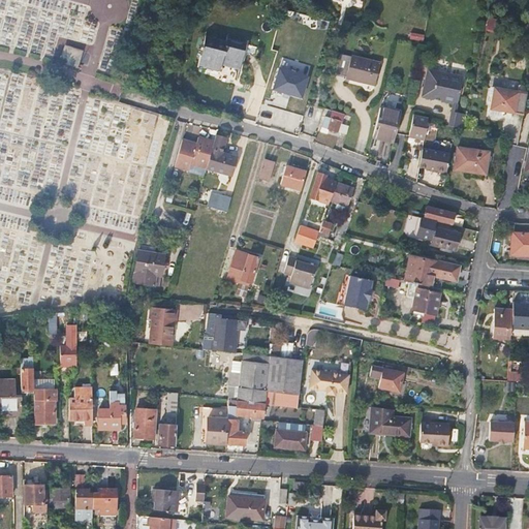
[(489,19),(486,30),(497,33),(500,22),(489,19)]
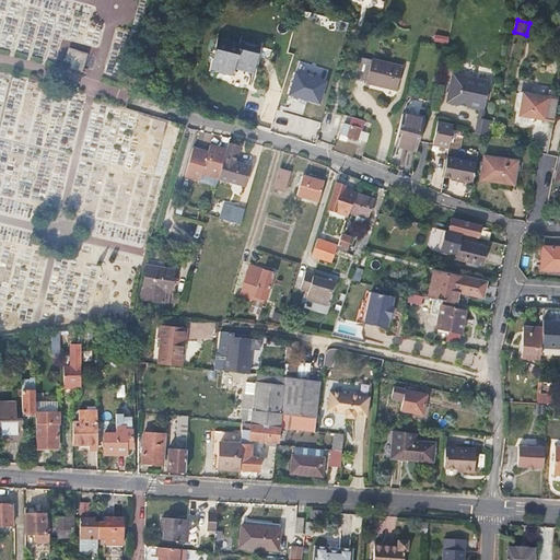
[(435,34),(434,42),(448,44),(450,37),(435,34)]
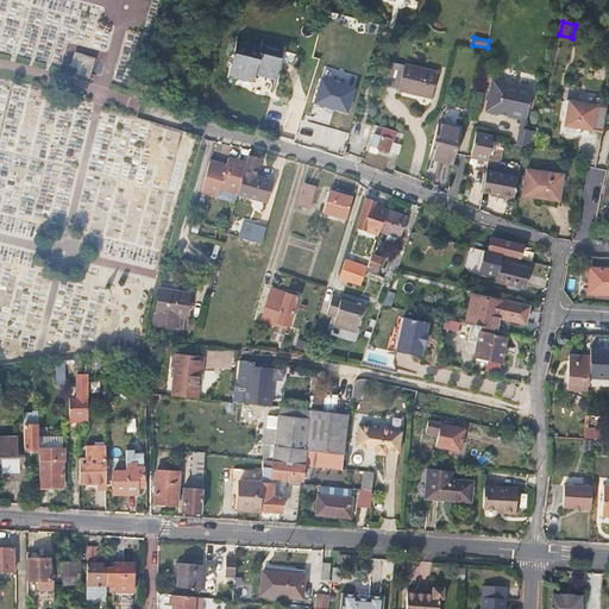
[(277,82),(283,54),(263,49),(261,54),(237,49),(230,76),(253,83),(256,76),(277,82)]
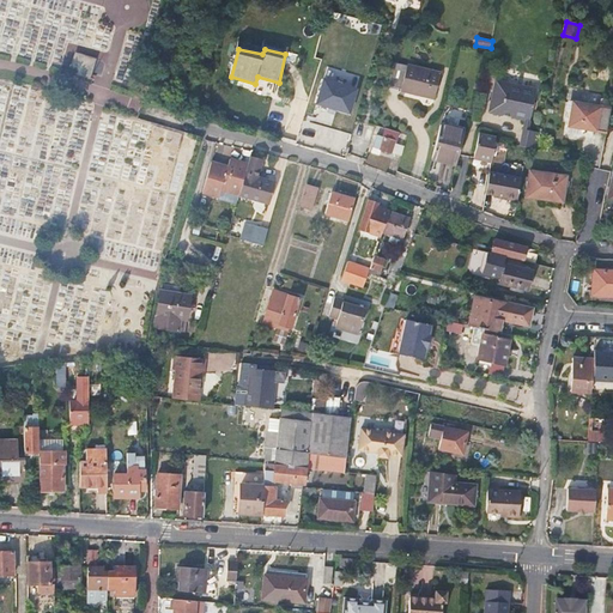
[(77,53),(70,73),(82,76),(87,56),(77,53)]
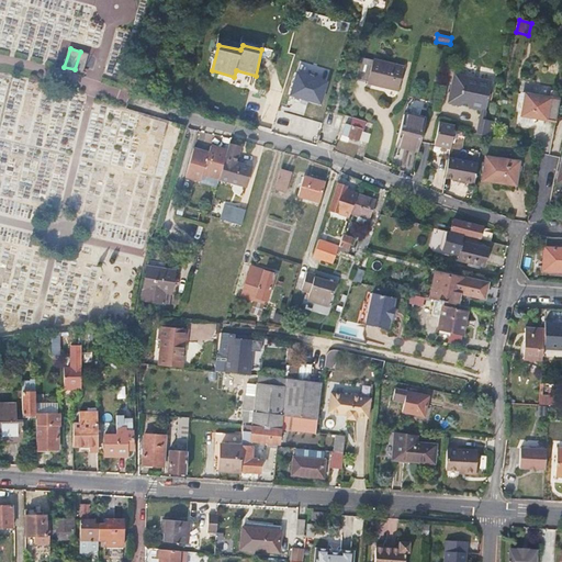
[(75,69),(83,72),(89,54),(80,52),(75,69)]
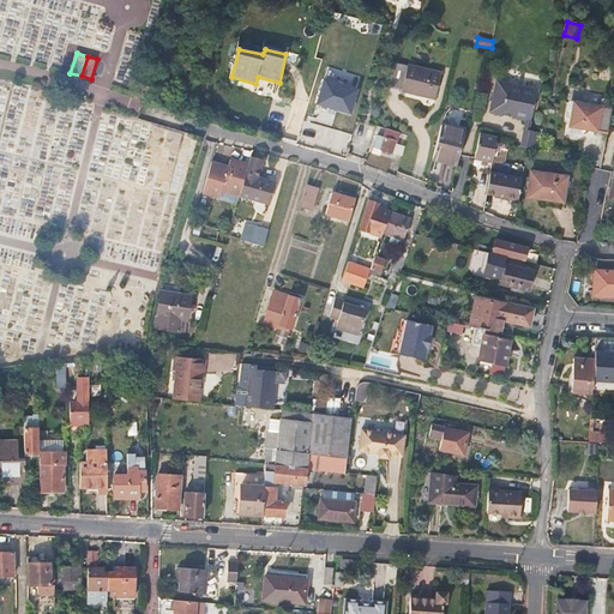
[(396,66),(389,89),(439,101),(445,76),(409,68),(409,70),(396,66)]
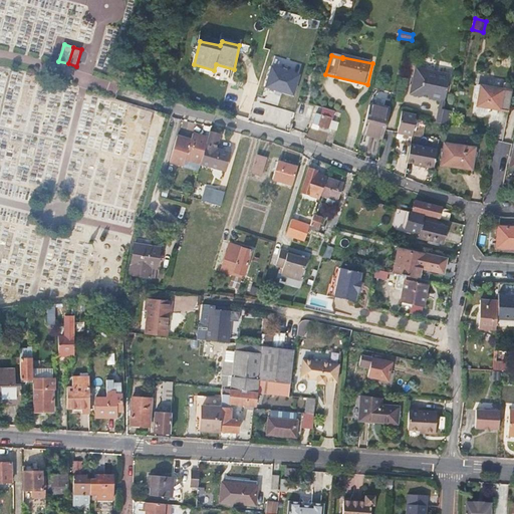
[(300,74),(272,66),(265,87),(293,96),(300,74)]
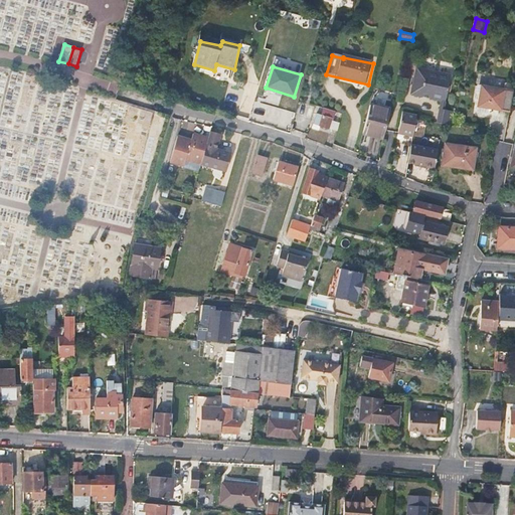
[(442,101),(446,101),(451,74),(416,67),(410,95),(442,101)]
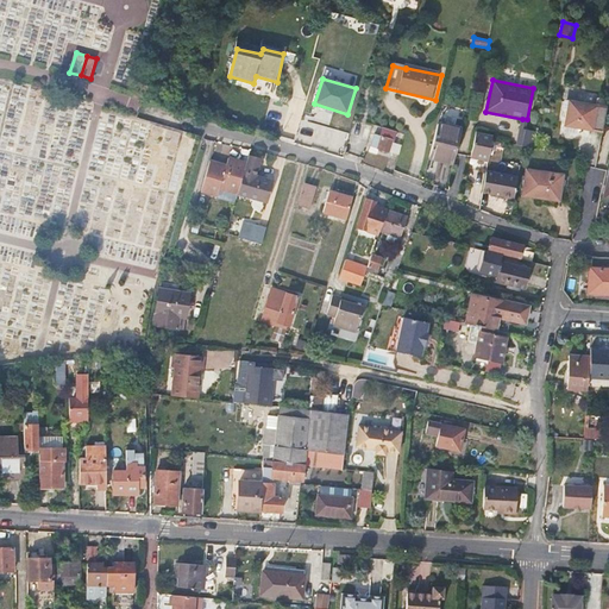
[(149,102),(156,105),(161,87),(154,85),(149,102)]
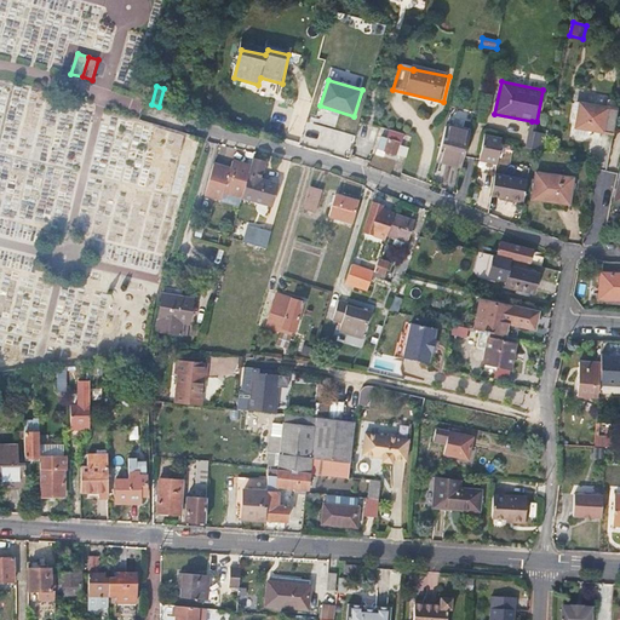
[(575,127),(613,135),(616,112),(579,105),(575,127)]
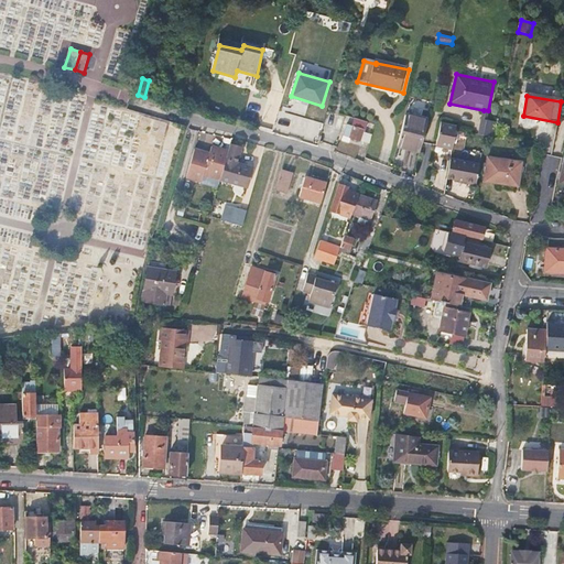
[(398,147),(420,152),(426,121),(405,116),(398,147)]
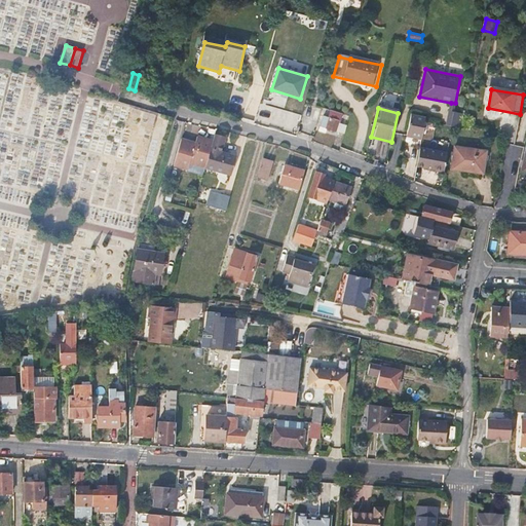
[(447,124),(461,127),(464,113),(453,111),(450,110),(447,124)]
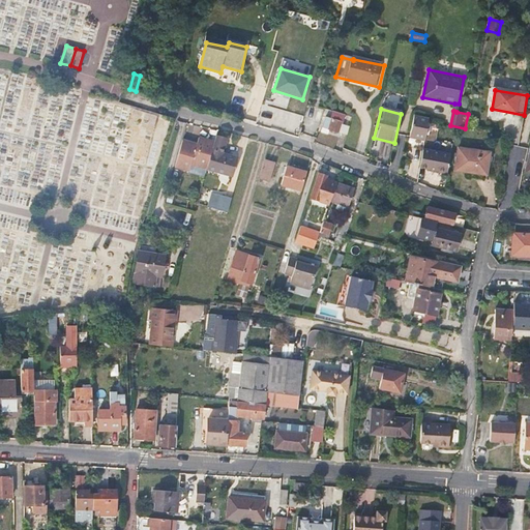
[(340,131),(345,115),(334,112),(332,119),(327,117),(322,134),(327,136),(330,129),(340,131)]
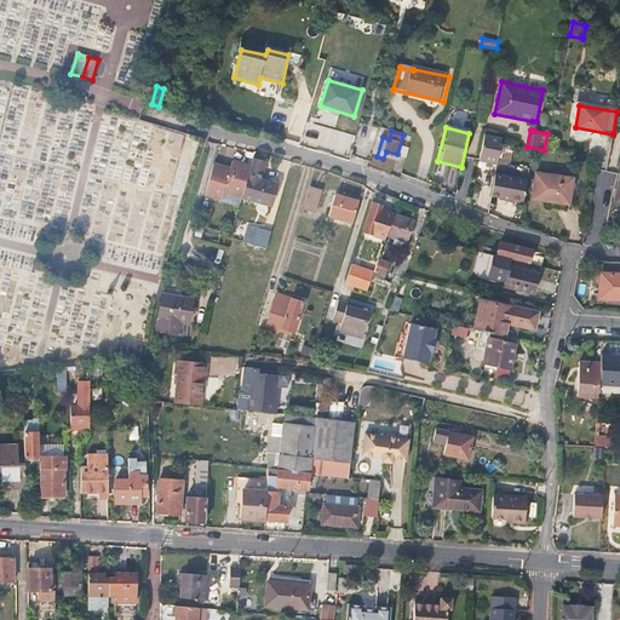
[(484,135),(478,162),(498,166),(501,143),(503,138),(484,135)]
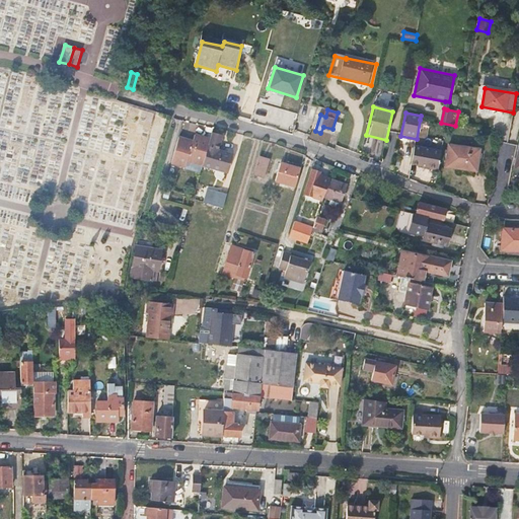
[(220,137),(211,135),(209,141),(203,165),(227,172),(232,155),(218,151),(220,137)]
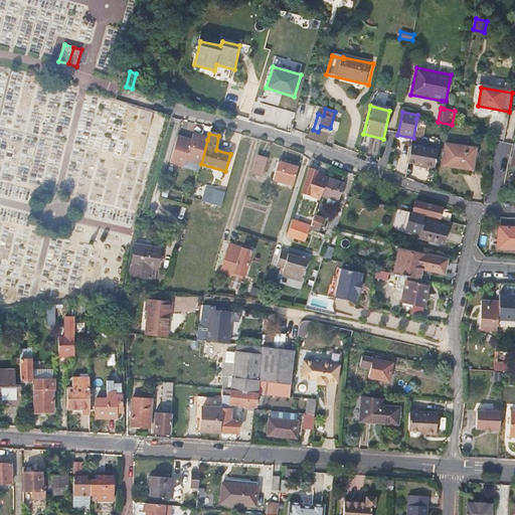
[(187,160),(201,164),(207,140),(193,137),(191,143),(178,140),(170,165),(185,169),(187,160)]
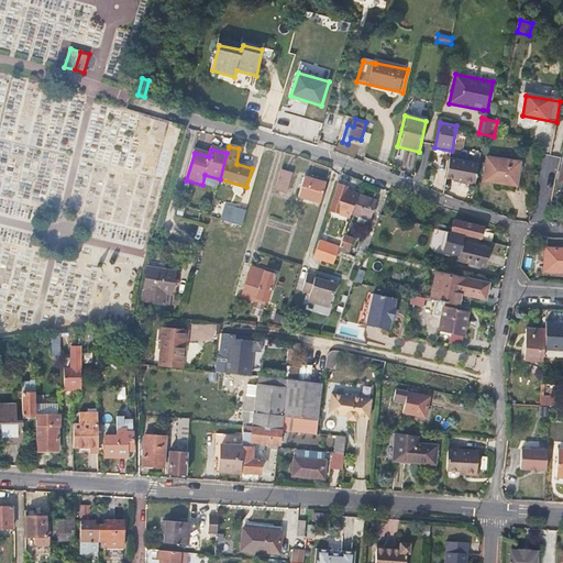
[(516,187),(520,162),(486,156),(482,181),(516,187)]
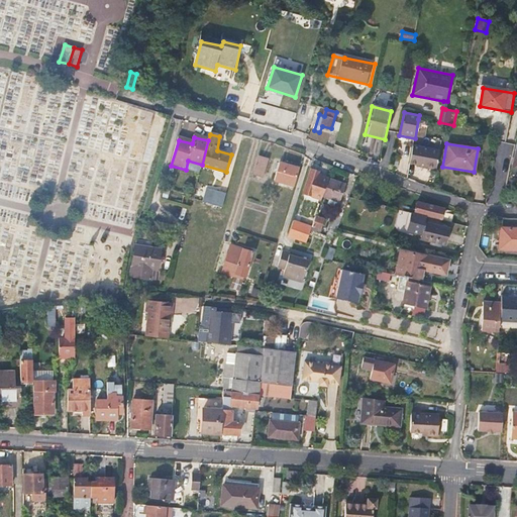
[(413,146),(410,163),(418,165),(418,166),(427,167),(427,169),(436,170),(439,151),(413,146)]
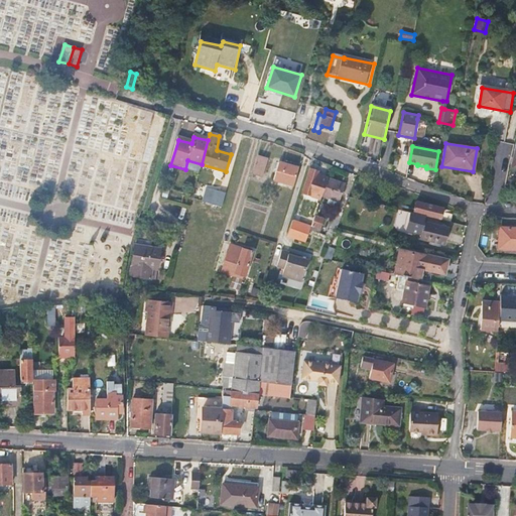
[(254,172),(263,175),(264,171),(267,158),(258,155),(254,172)]
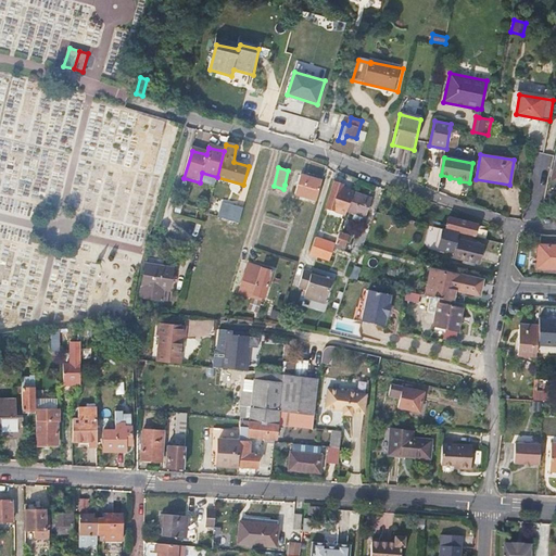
[(297,191),(318,198),(323,179),(302,174),(297,191)]
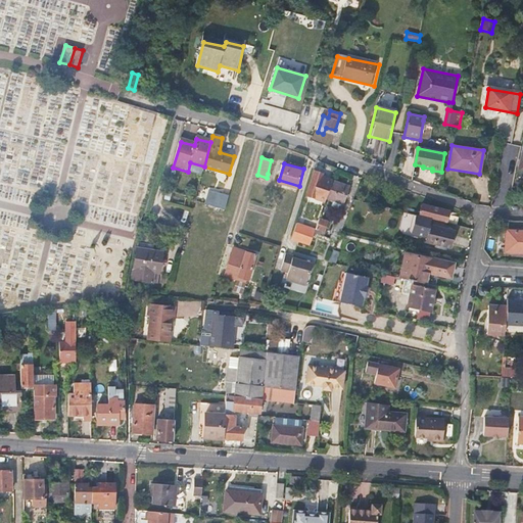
[(306,196),(326,202),(333,180),(322,177),(323,174),(315,171),(306,196)]
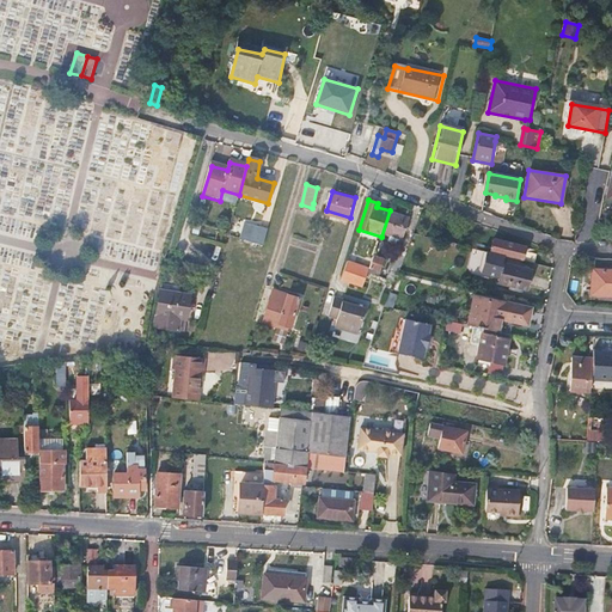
[(87,208),(83,231),(138,245),(141,232),(135,231),(136,222),(127,220),(126,224),(109,220),(111,214),(87,208)]
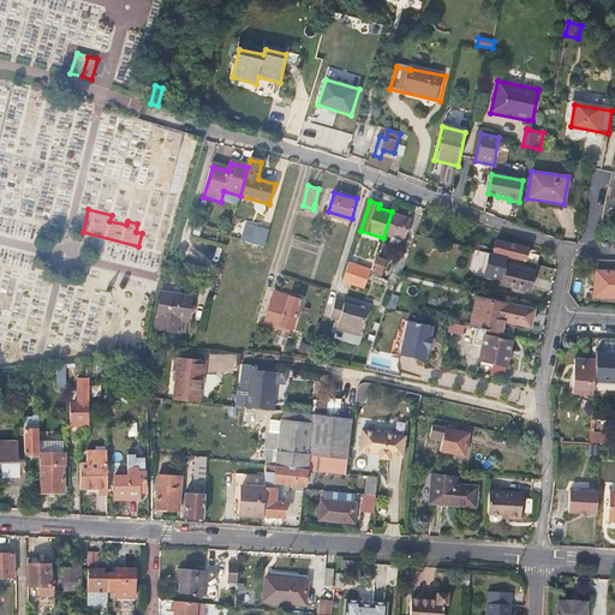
[(411,220),(392,213),(390,218),(384,233),(405,240),(411,220)]
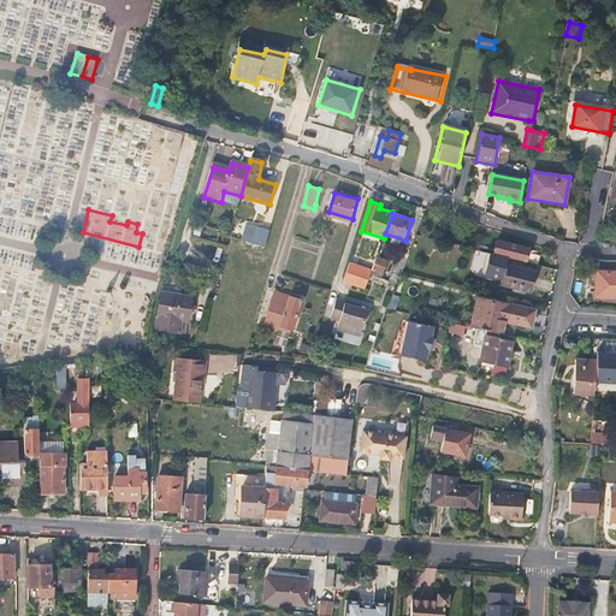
[(266,246),(270,231),(250,225),(244,241),(266,246)]
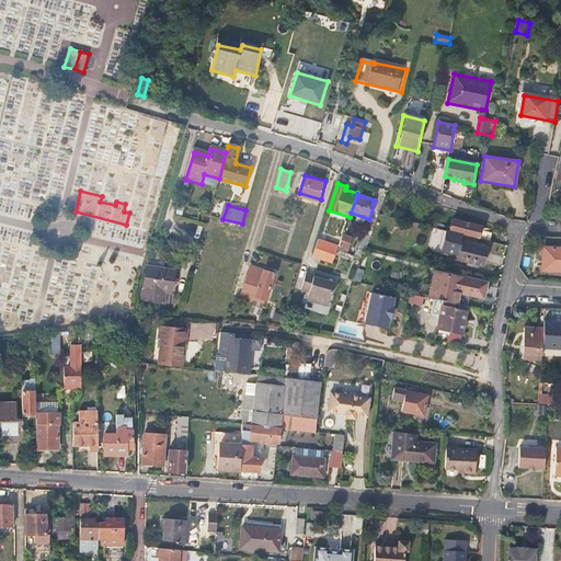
[(458,235),(480,240),(482,227),(454,219),(450,232),(458,235)]
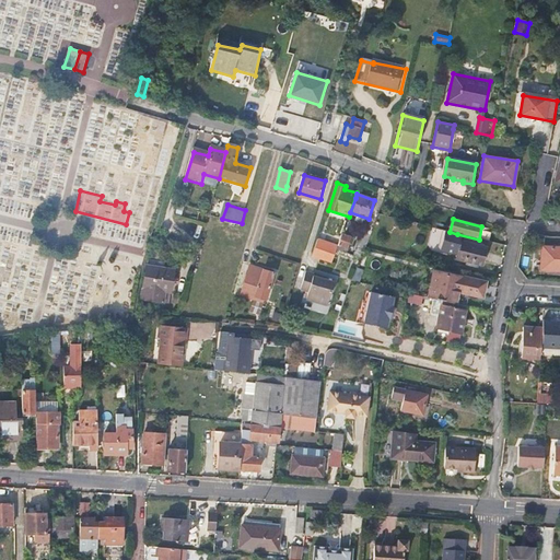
[(429,249),(444,251),(445,229),(430,229),(429,249)]
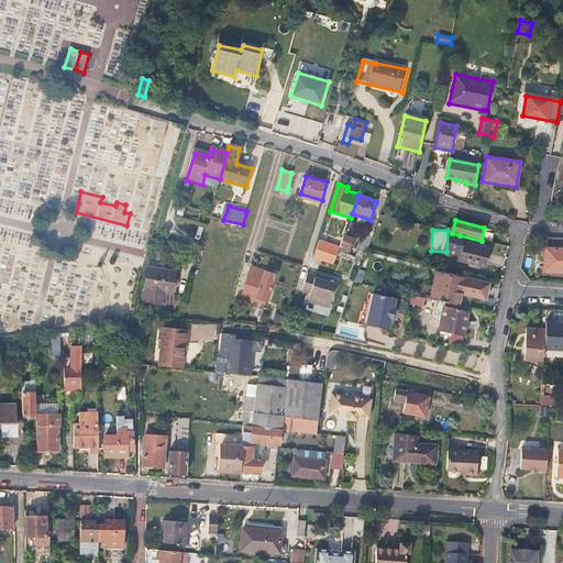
[(355,256),(364,258),(367,249),(373,234),(365,232),(355,256)]
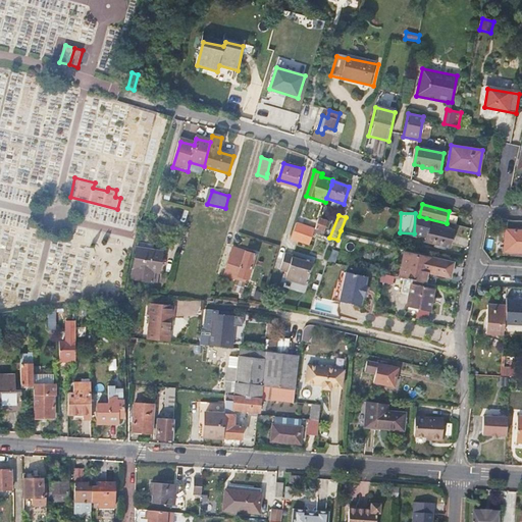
[(315,229),(315,232),(323,236),(328,222),(319,218),(315,229)]
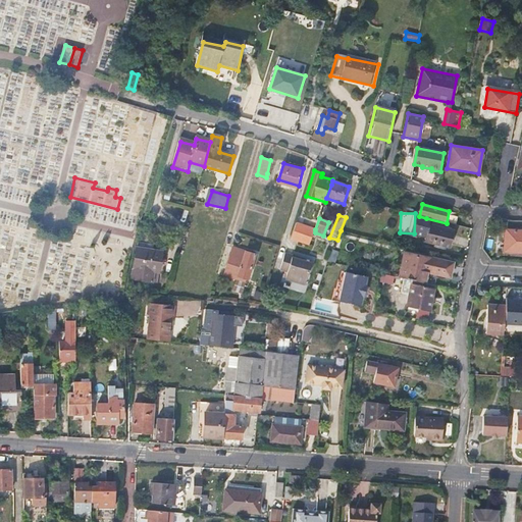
[(296,223),(295,229),(291,240),(310,247),(314,236),(315,232),(315,229),(296,223)]
